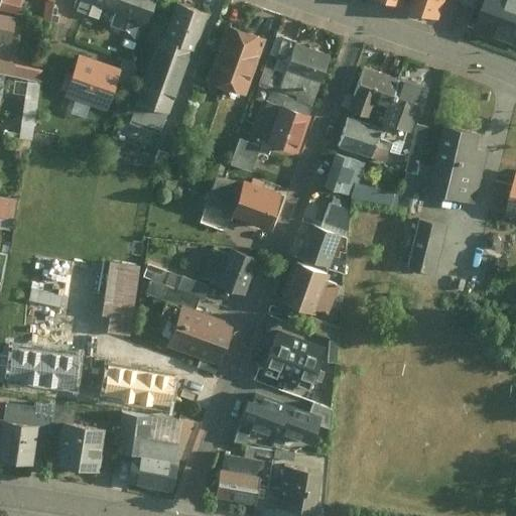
[(4,0),(2,7),(20,12),(24,0),(4,0)]
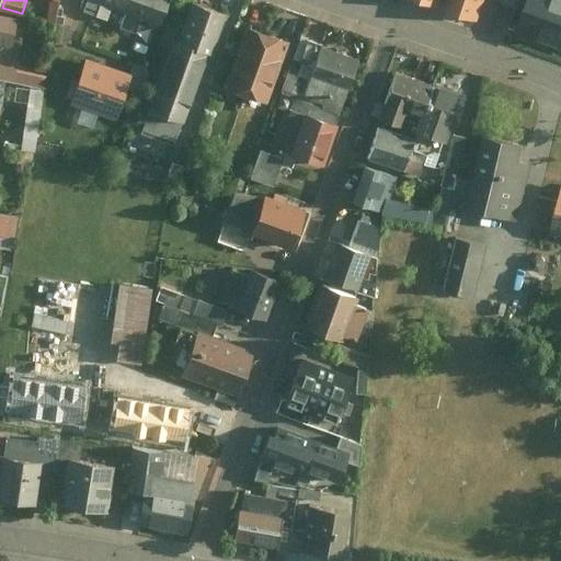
[(170,0),(84,0),(86,1),(81,13),(94,19),(99,6),(125,14),(121,29),(136,33),(140,20),(161,26),(170,0)]
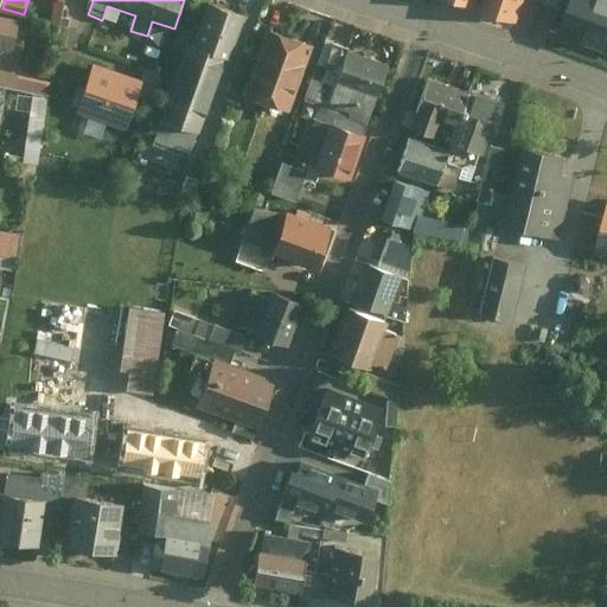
[(484,0),(480,11),(521,23),(526,0),(484,0)]
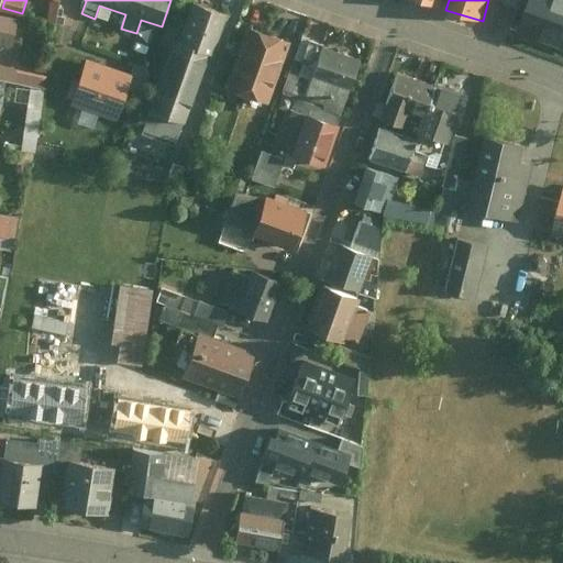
[(562,0),(528,0),(518,31),(562,47),(562,0)]
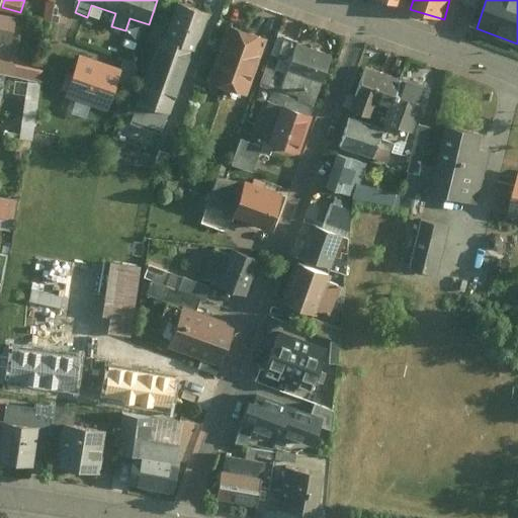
[(206,12),(177,1),(161,46),(152,42),(137,81),(143,86),(139,98),(167,108),(171,110),(206,12)]
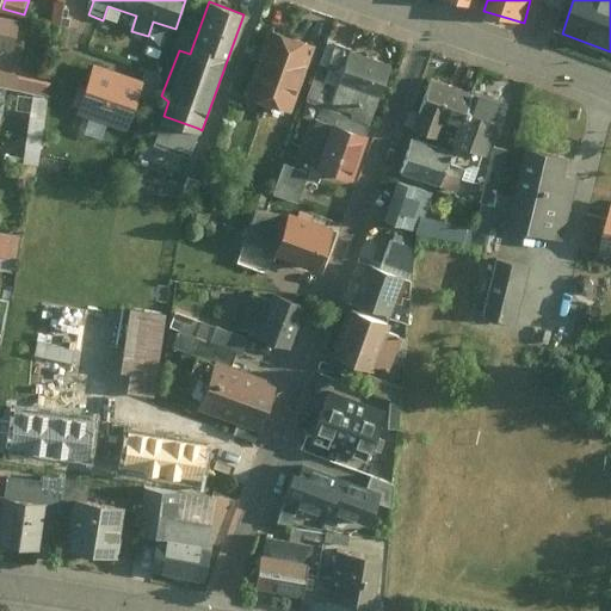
[(0,50),(12,53),(18,22),(0,18),(0,50)]
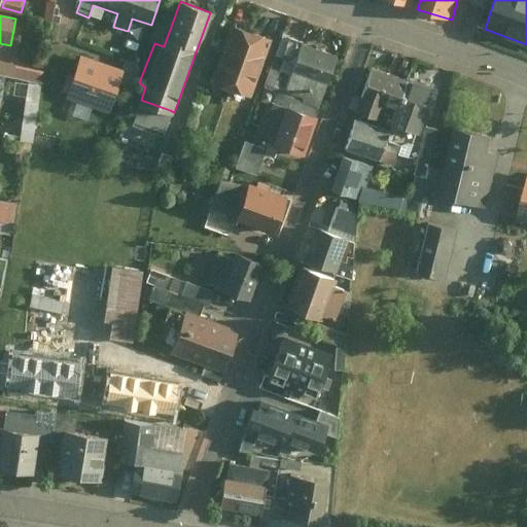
[(272,38),(231,24),(225,39),(211,81),(252,96),(267,54),(272,38)]
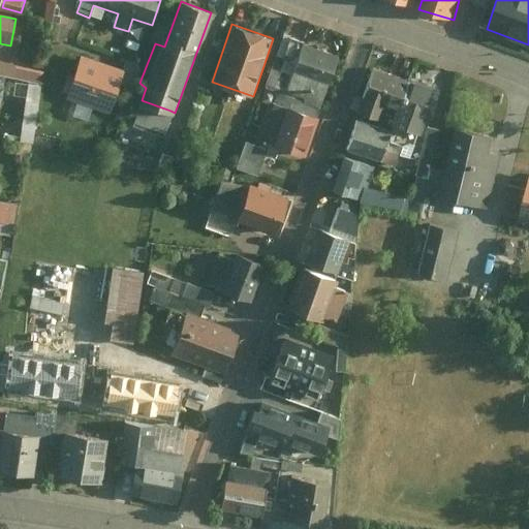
[(53,33),(39,31),(32,68),(44,70),(59,73),(64,42),(52,40),(53,33)]
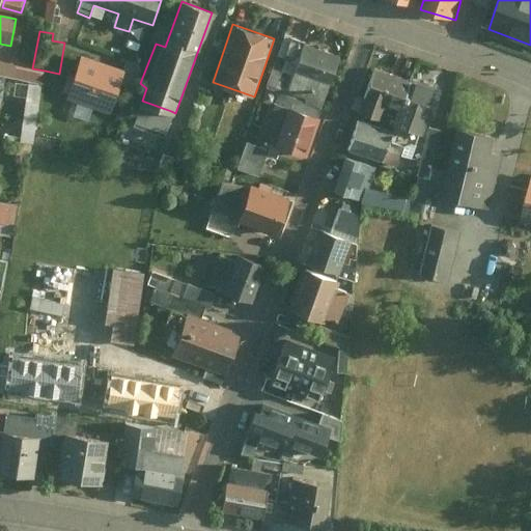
[(142,43),(111,32),(107,46),(138,56),(142,43)]
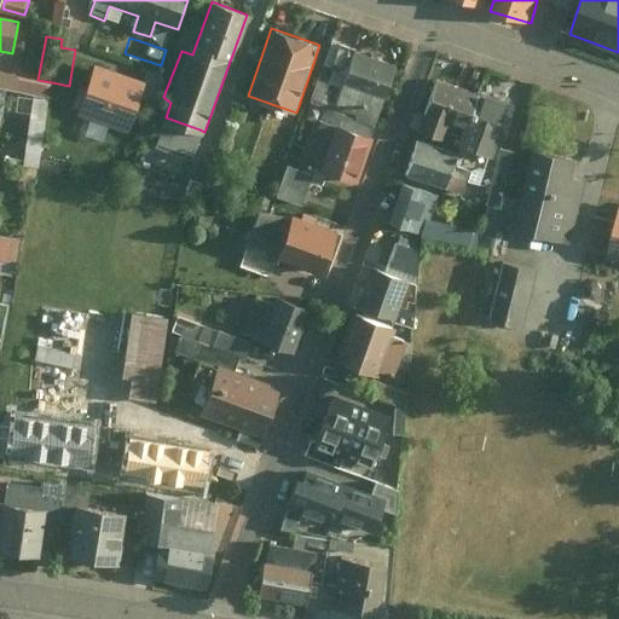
[(354,45),(334,38),(314,94),(334,100),(383,116),(399,65),(353,51),(354,45)]
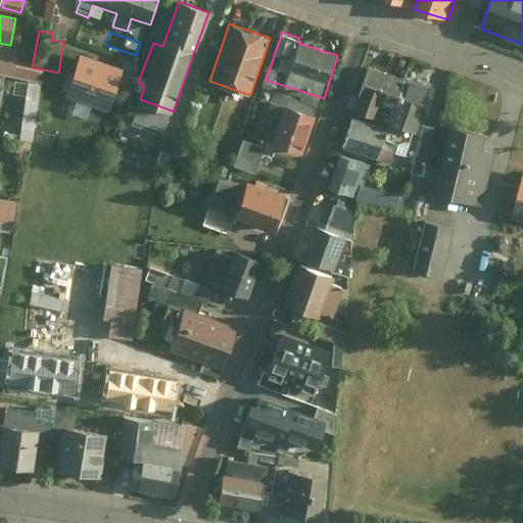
[(123,67),(80,53),(64,95),(107,110),(123,67)]
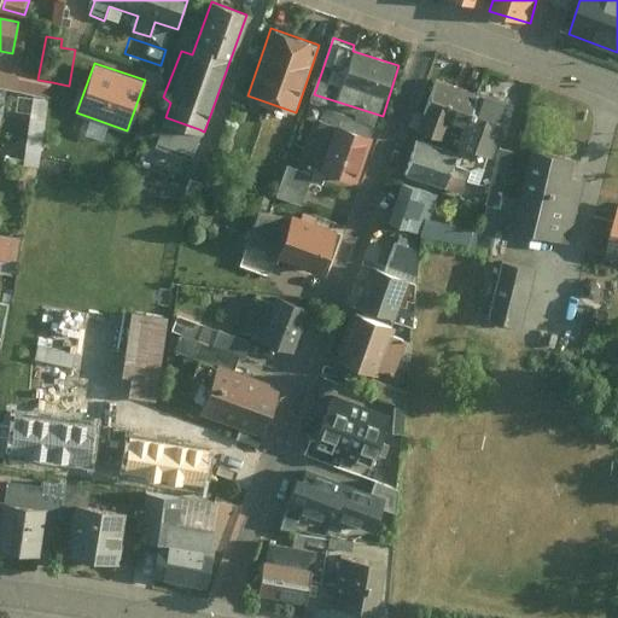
[(17,74),(0,69),(0,83),(12,86),(15,87),(16,75),(17,74)]
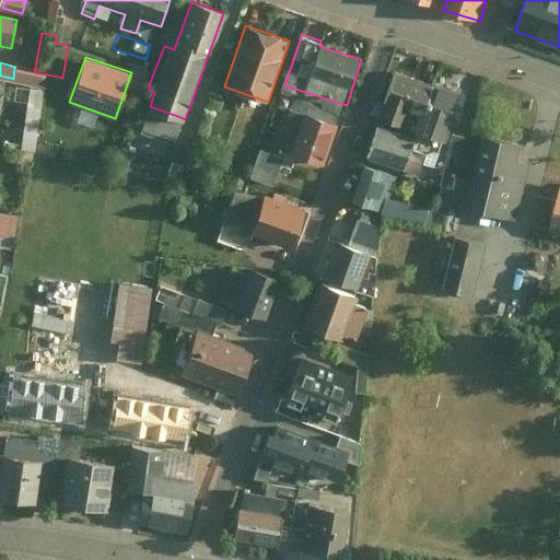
[(34,72),(14,68),(13,79),(45,84),(47,74),(34,72)]
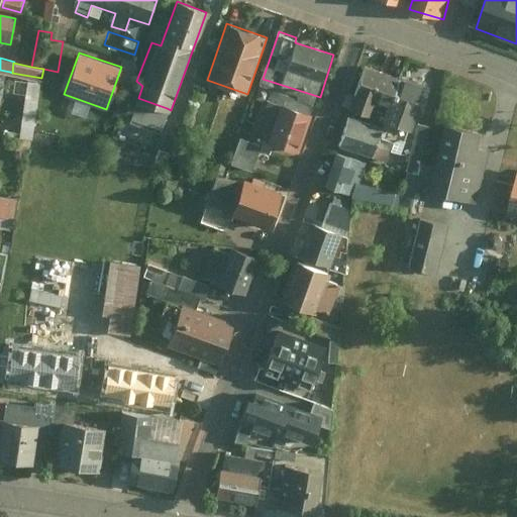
[(363,66),(347,111),(370,118),(376,98),(386,101),(394,76),(363,66)]
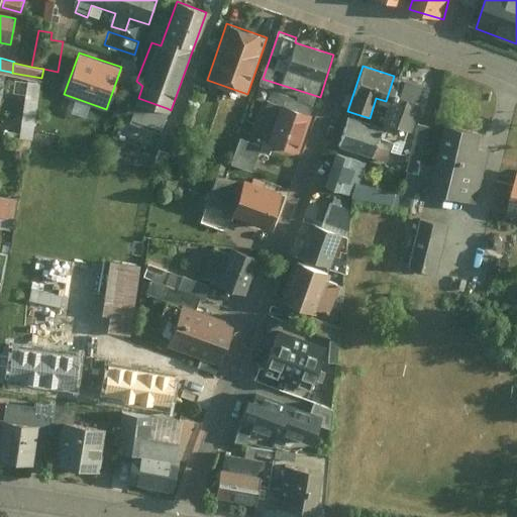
[(0,93),(0,92),(6,93),(10,72),(0,70),(0,93)]
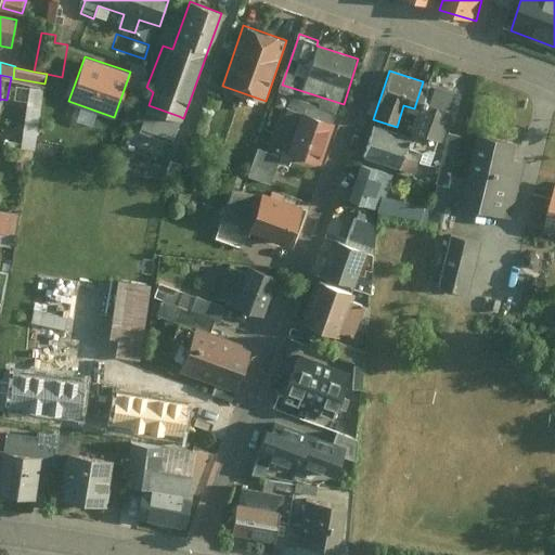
[(423,81),(414,108),(409,127),(436,136),(441,116),(454,119),(462,93),(423,81)]
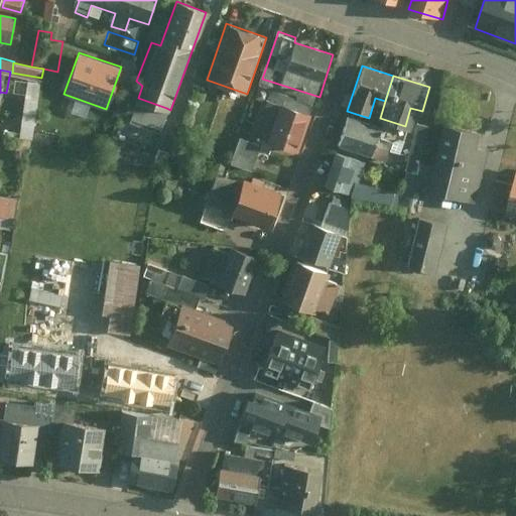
[(262,79),(259,78),(252,99),(260,102),(249,135),(255,136),(254,139),(261,142),(270,144),(267,152),(270,153),(275,140),(302,149),(319,97),(278,84),(262,79)]
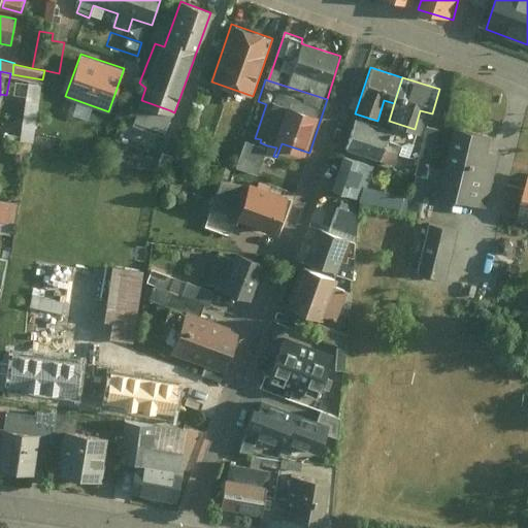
[(32,92),(24,136),(34,137),(42,94),(32,92)]
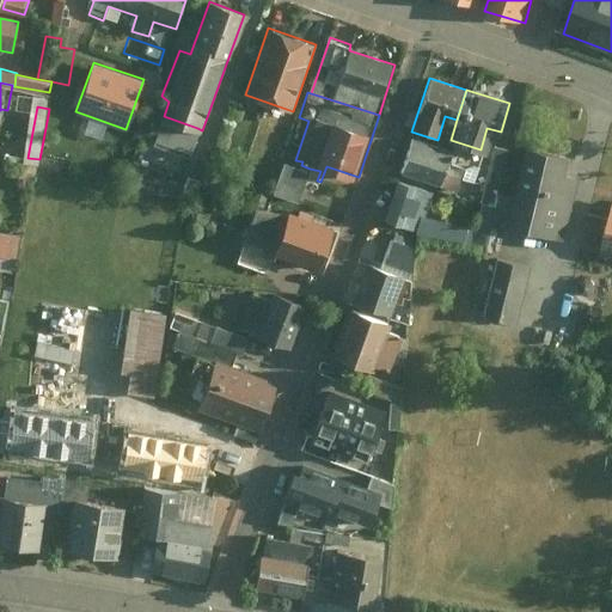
[(197,128),(164,116),(155,140),(189,151),(197,128)]
